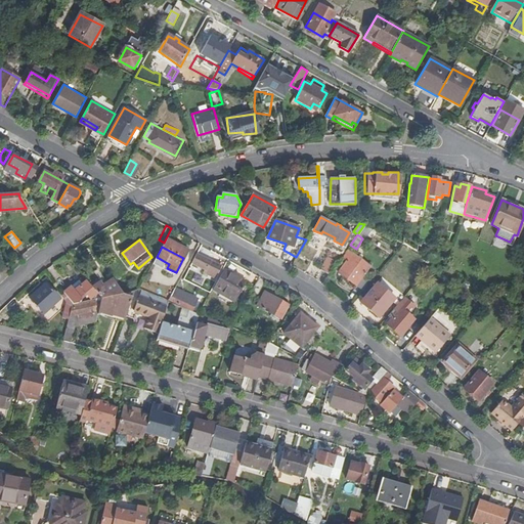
[(213,275),(215,271),(218,272),(221,266),(198,254),(192,263),(206,270),(205,271),(213,275)]
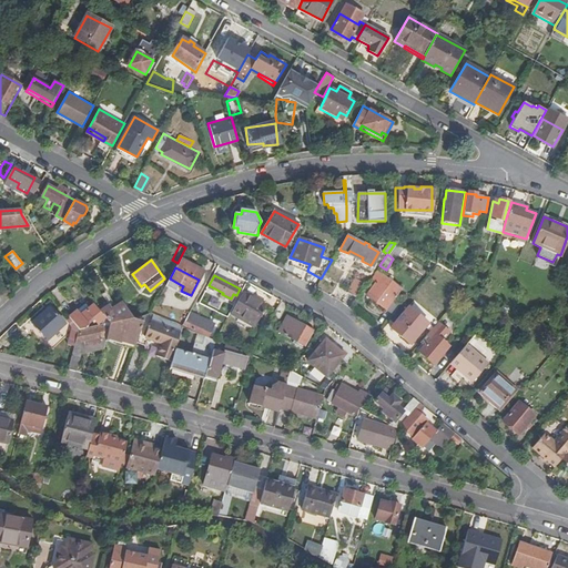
[(366,296),(393,315),(401,303),(393,297),(399,287),(381,275),(366,296)]
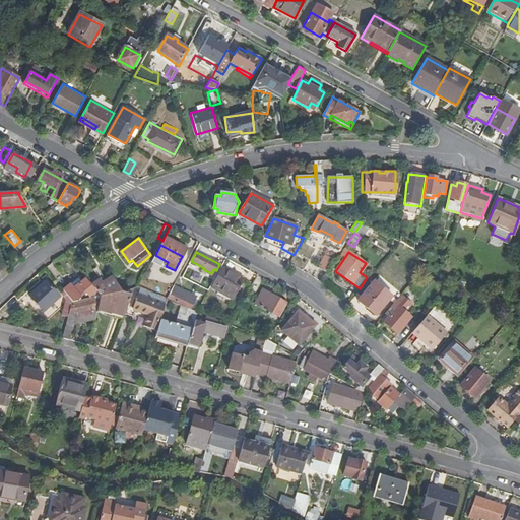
[(155,255),(152,261),(165,268),(166,266),(168,262),(155,255)]
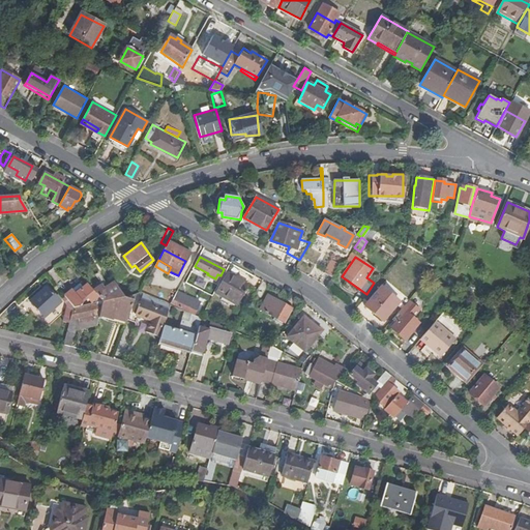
[(324,273),(331,276),(337,264),(330,260),(324,273)]
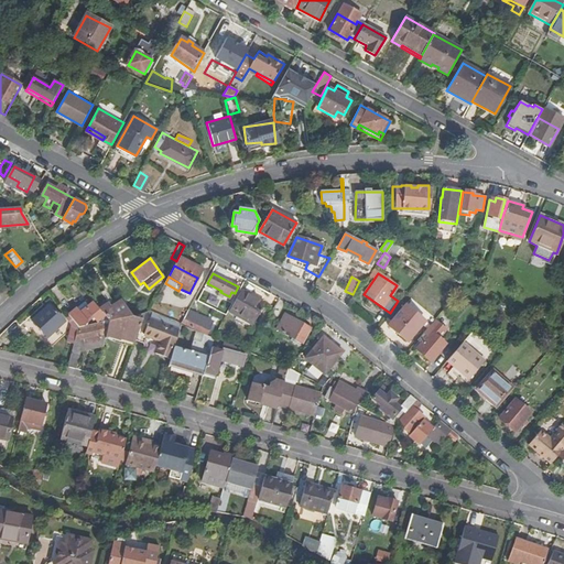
[(264,303),(240,291),(229,313),(237,316),(238,317),(238,315),(255,324),(264,303)]
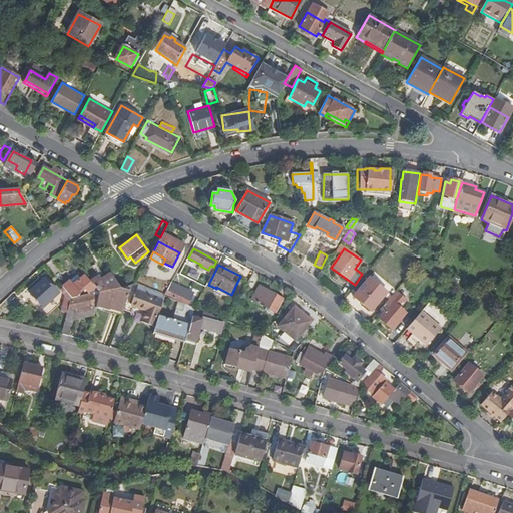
[(100,271),(87,279),(90,282),(99,276),(102,279),(107,276),(100,271)]
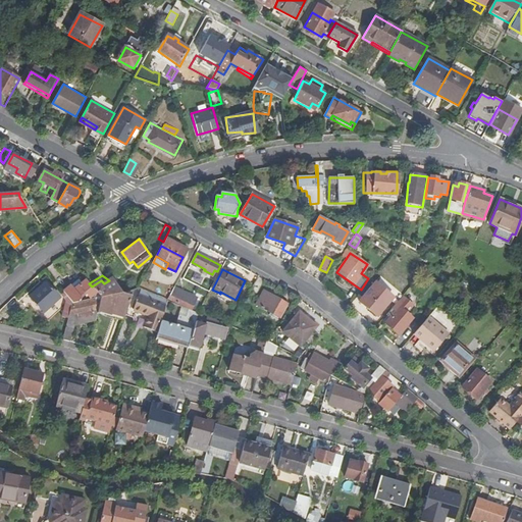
[(125,290),(115,276),(109,280),(104,283),(101,280),(92,286),(98,296),(97,308),(112,312),(114,310),(127,312),(136,290),(137,288),(125,290)]
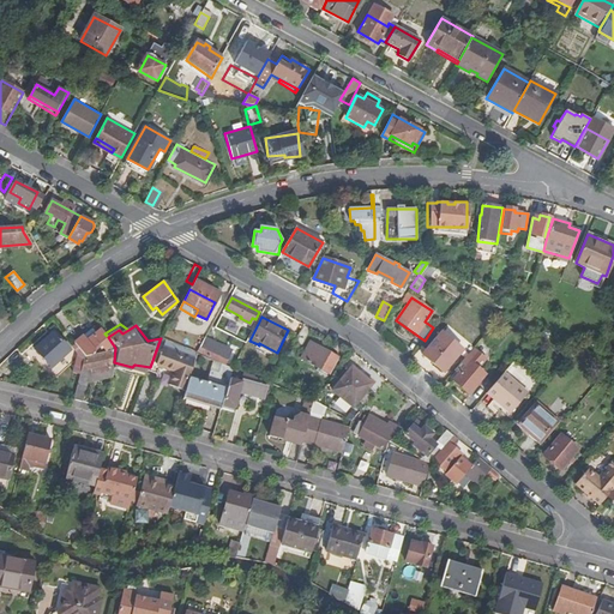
[(83,354),(91,351),(92,348),(94,345),(100,342),(104,348),(108,344),(110,348),(115,348),(108,337),(104,333),(101,329),(95,335),(86,341),(82,337),(74,343),(83,353),(83,354)]
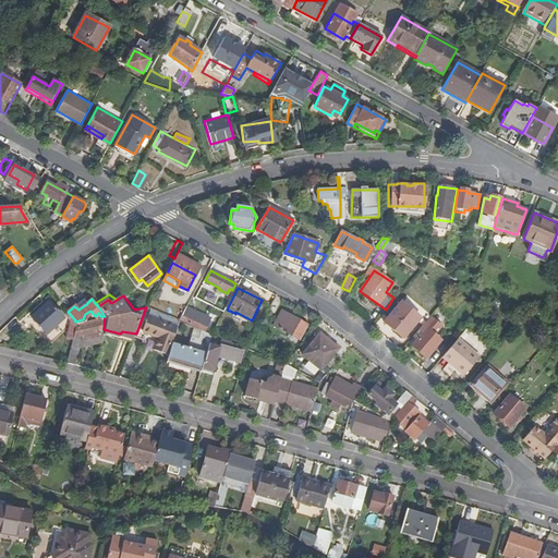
[(83,300),(74,306),(79,310),(86,304),(83,300)]
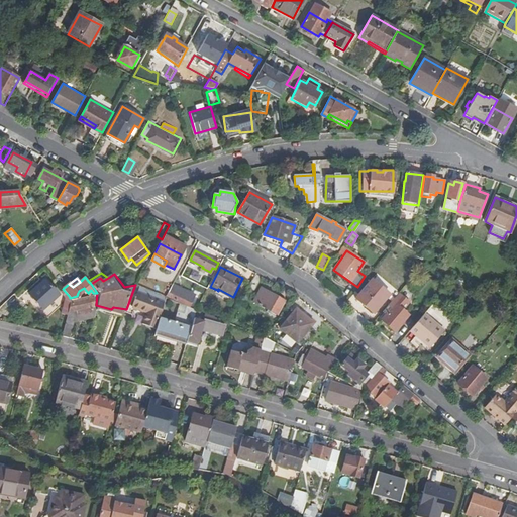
[(356,298),(374,313),(389,295),(372,280),(356,298)]
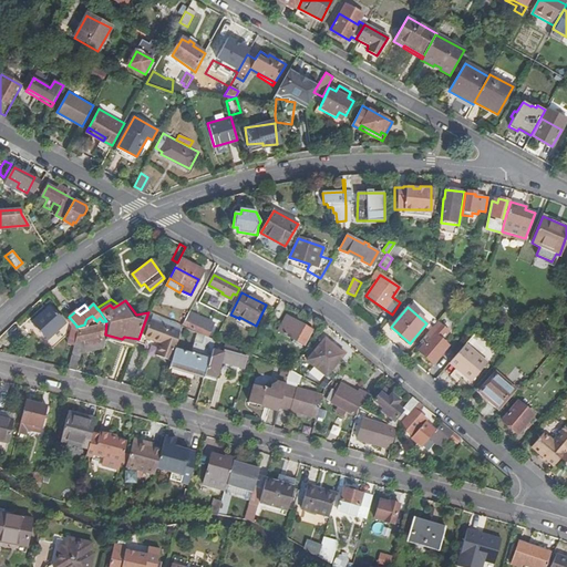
[(23,330),(42,342),(55,323),(38,310),(23,330)]
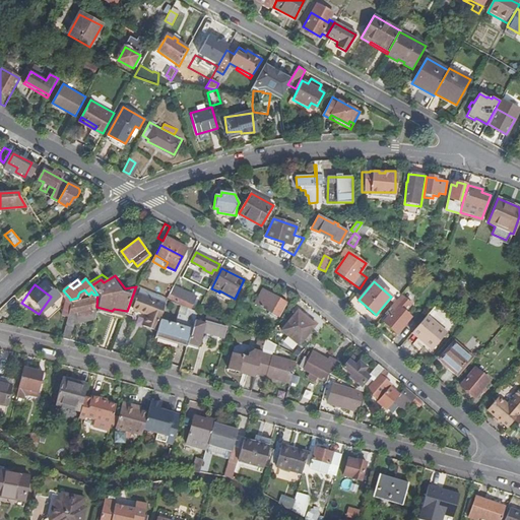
[(175,285),(170,296),(192,307),(196,300),(190,298),(192,293),(185,289),(185,290),(175,285)]
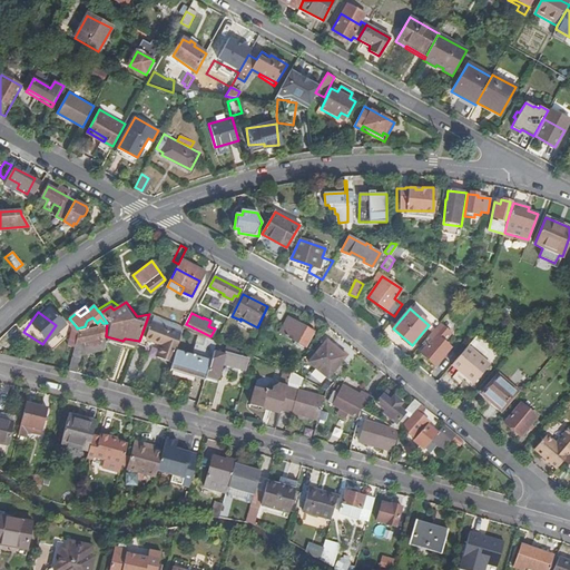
[(163,318),(153,315),(151,317),(150,317),(150,323),(160,325),(163,318)]
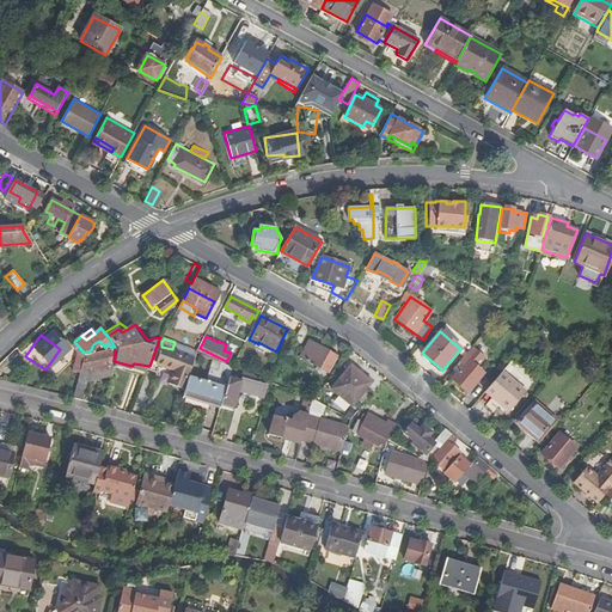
[(319,371),(320,368),(329,372),(337,355),(310,341),(301,357),(318,367),(317,369),(319,371)]
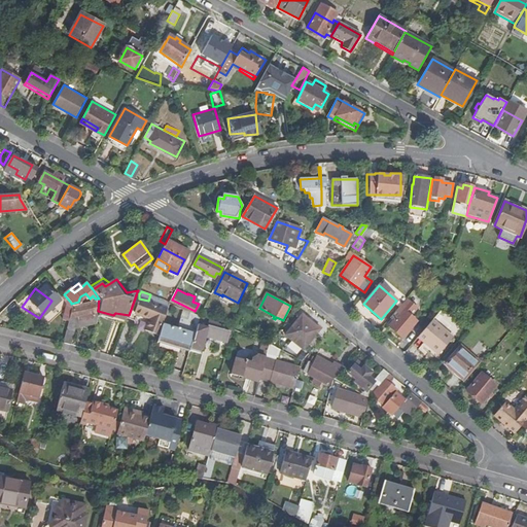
[(61,319),(67,321),(68,317),(71,304),(71,303),(64,294),(60,299),(64,305),(61,319)]
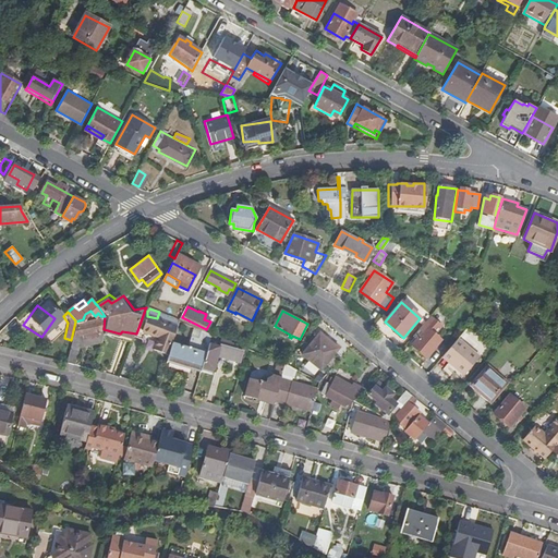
[(173,343),(181,320),(159,312),(157,318),(147,316),(142,332),(147,334),(145,342),(156,346),(155,350),(170,355),(173,343)]
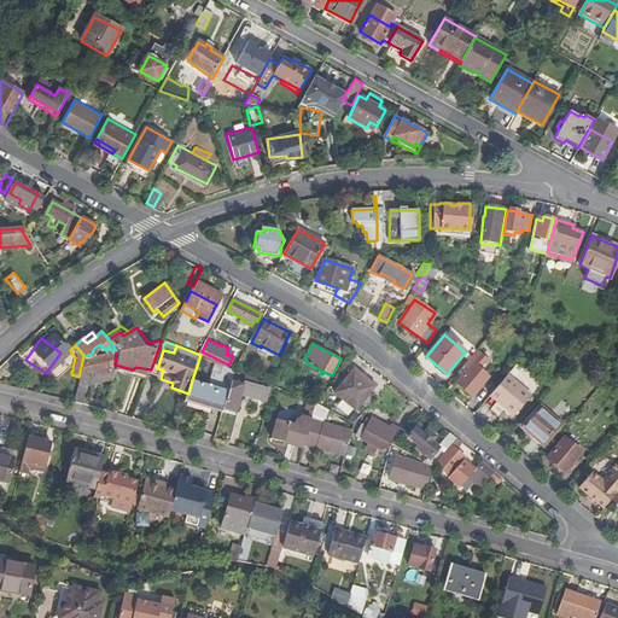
[(261,348),(260,347),(257,350),(277,360),(279,355),(261,345),(261,348)]
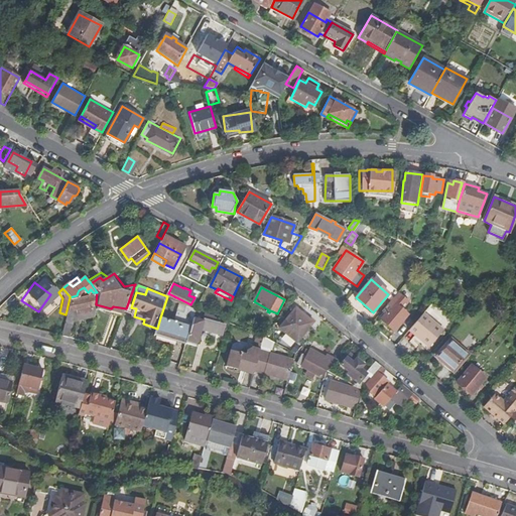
[(93,292),(77,295),(70,297),(67,310),(77,308),(77,311),(82,311),(84,312),(87,312),(89,310),(90,309),(90,305),(96,304),(97,292),(93,292)]
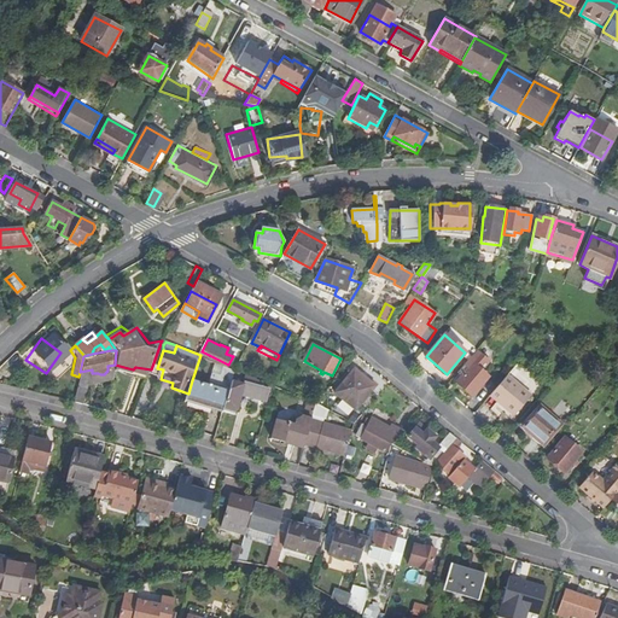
[(471,396),(488,375),(473,363),(456,383),(471,396)]
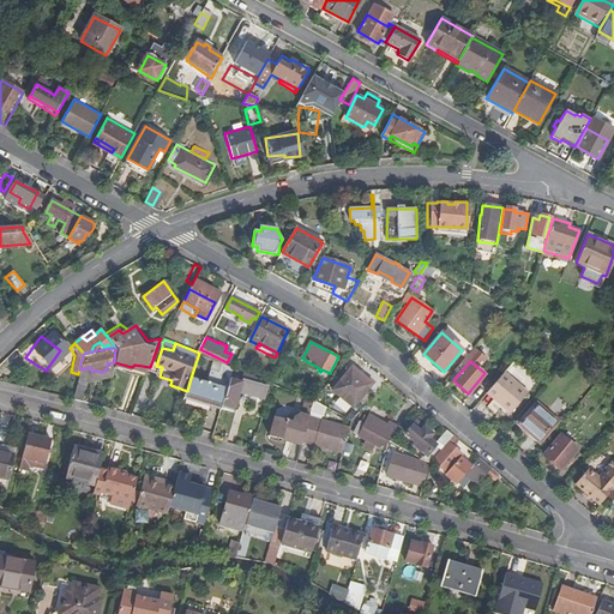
[(114,362),(113,366),(124,371),(136,373),(149,372),(150,367),(134,365),(132,367),(114,362)]
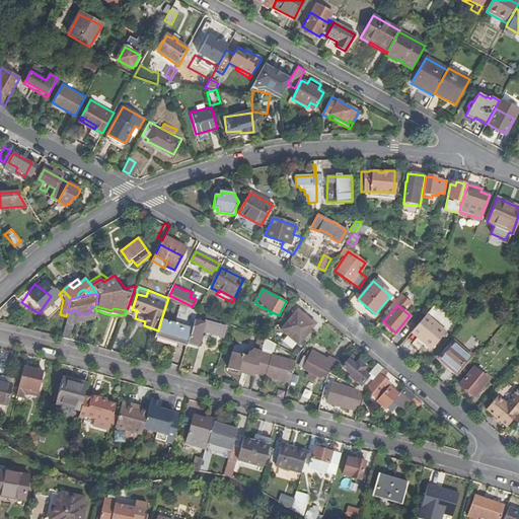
[(158,330),(157,334),(189,343),(190,340),(197,319),(199,311),(190,307),(188,315),(178,312),(176,323),(161,319),(158,330)]
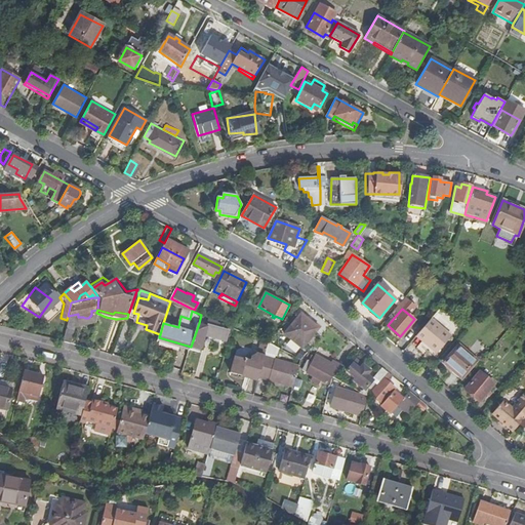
[(307,323),(309,320),(300,314),(284,334),(301,349),(316,330),(307,323)]
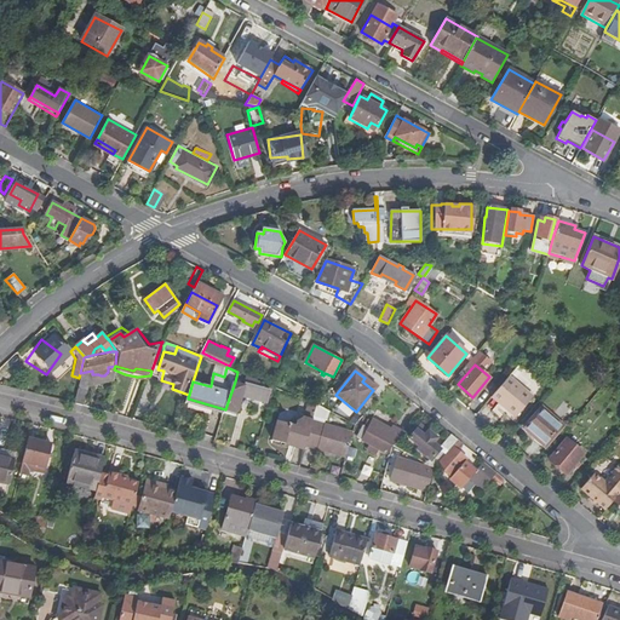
[(235,382),(227,406),(239,409),(242,396),(268,402),(270,388),(258,385),(259,380),(247,375),(245,384),(235,382)]
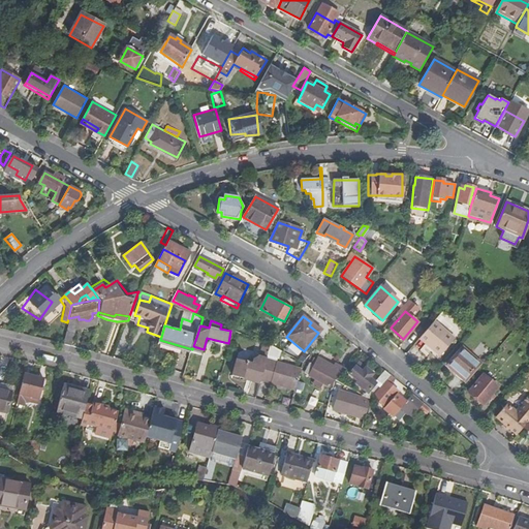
[(434,320),(418,339),(425,343),(423,346),(426,349),(428,346),(439,355),(454,337),(434,320)]
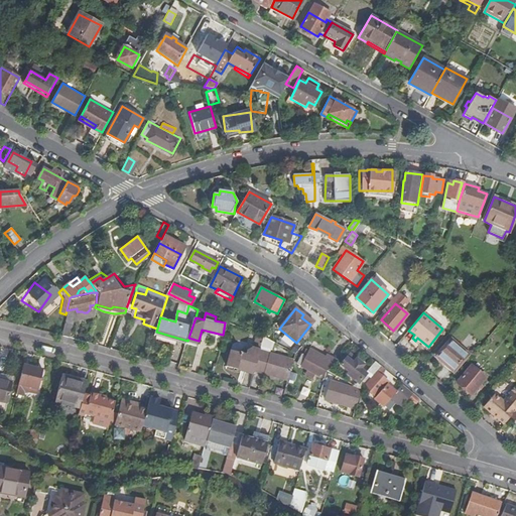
[(61,335),(71,337),(75,315),(66,314),(61,335)]
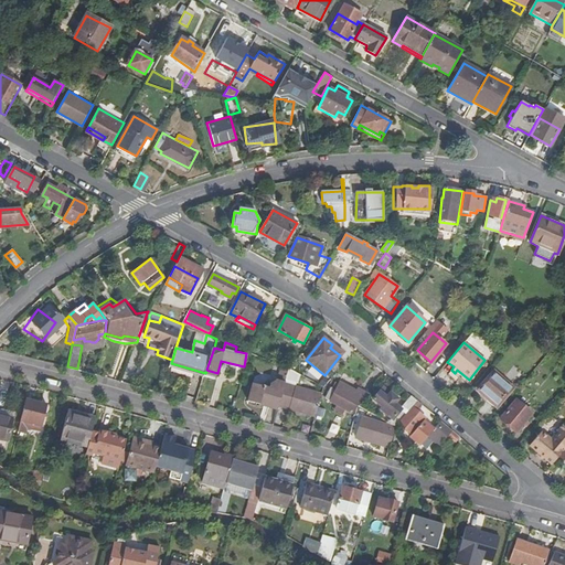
[(343,353),(332,344),(330,348),(340,355),(343,353)]
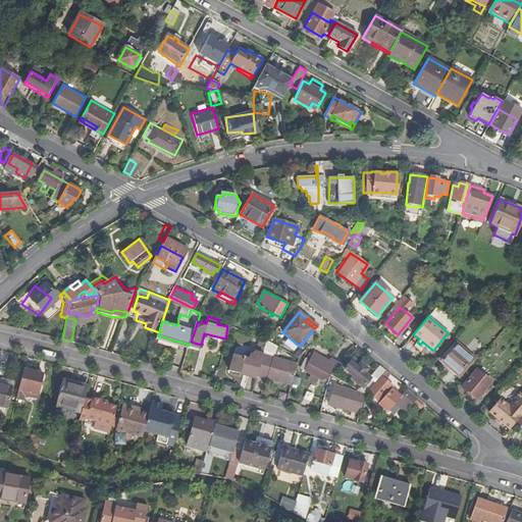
[(469,362),(461,355),(464,352),(456,345),(444,359),(451,365),(451,366),(459,373),(469,362)]
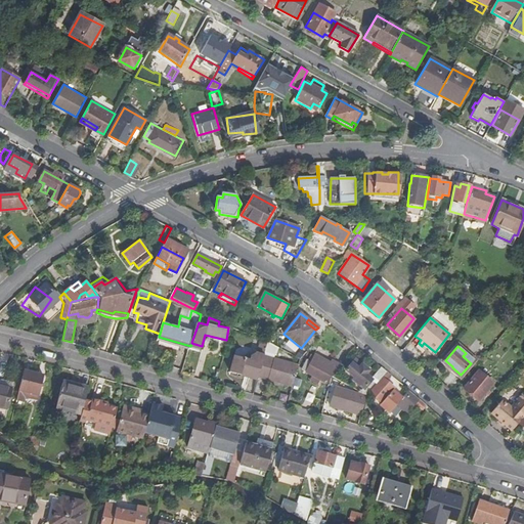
[(259,376),(266,355),(256,352),(254,359),(235,354),(231,372),(258,380),(259,376)]
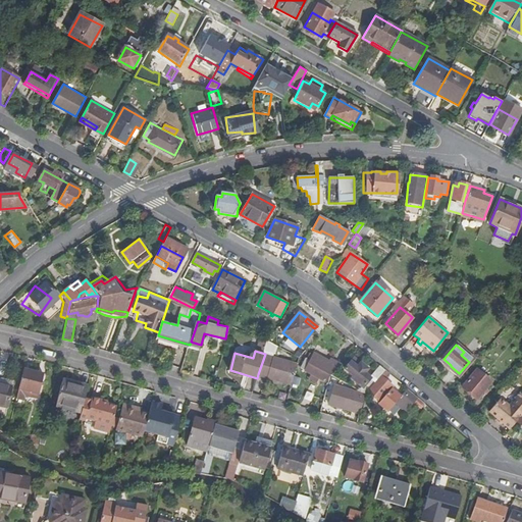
[(291,385),(298,364),(265,354),(258,374),(291,385)]
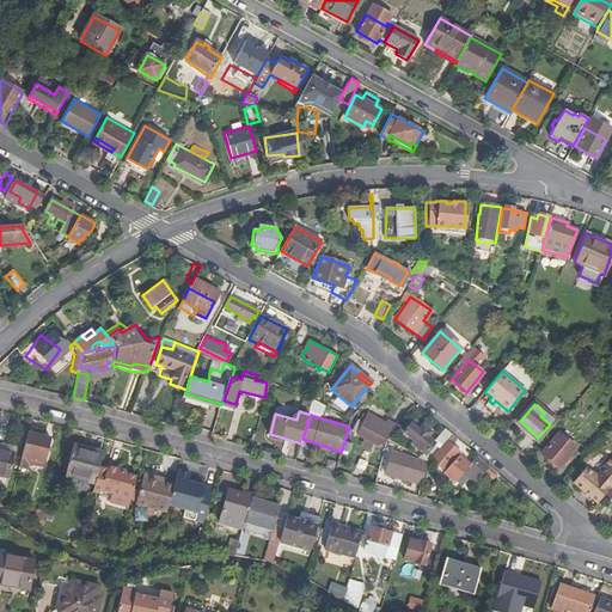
[(360,420),(357,424),(363,428),(363,426),(387,438),(386,440),(389,441),(399,427),(390,421),(387,423),(369,415),(365,422),(360,420)]
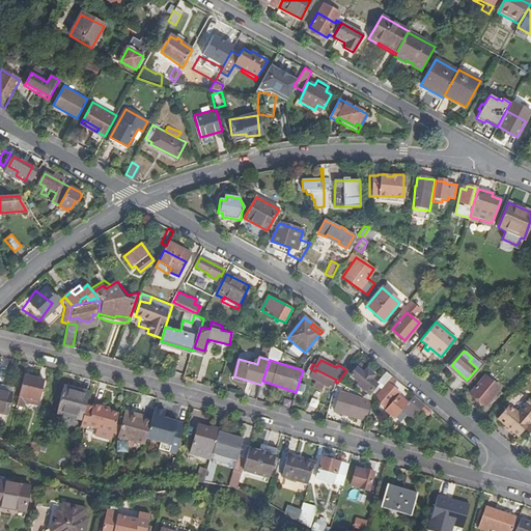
[(332,387),(335,382),(336,380),(315,369),(315,371),(310,368),(307,373),(332,387)]
